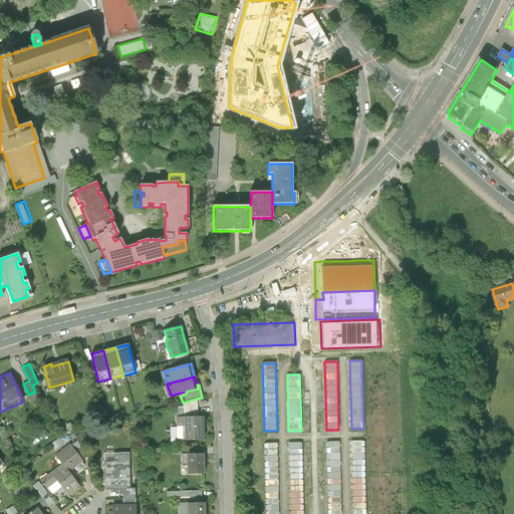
[(197,399),(183,403),(183,418),(194,418),(194,408),(197,408),(197,399)]
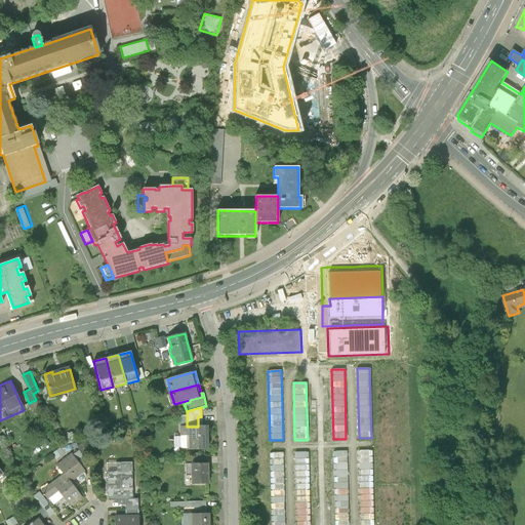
[(187,427),(180,427),(180,436),(189,436),(189,450),(206,450),(206,427),(198,427),(187,427)]
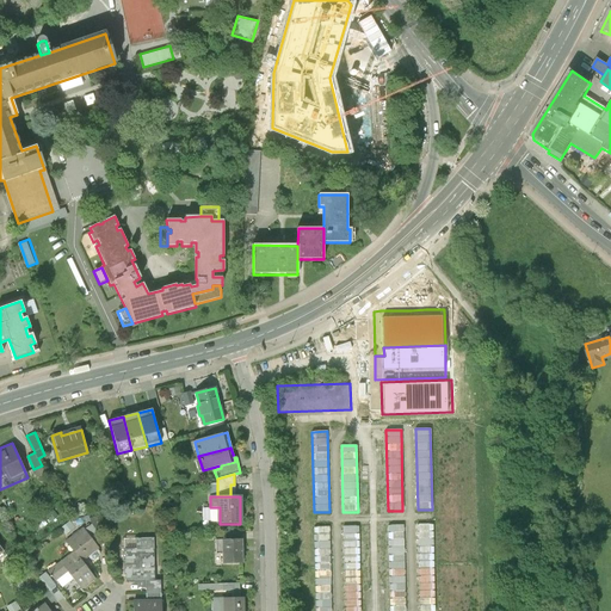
[(434,610),(432,524),(418,525),(419,610),(434,610)]
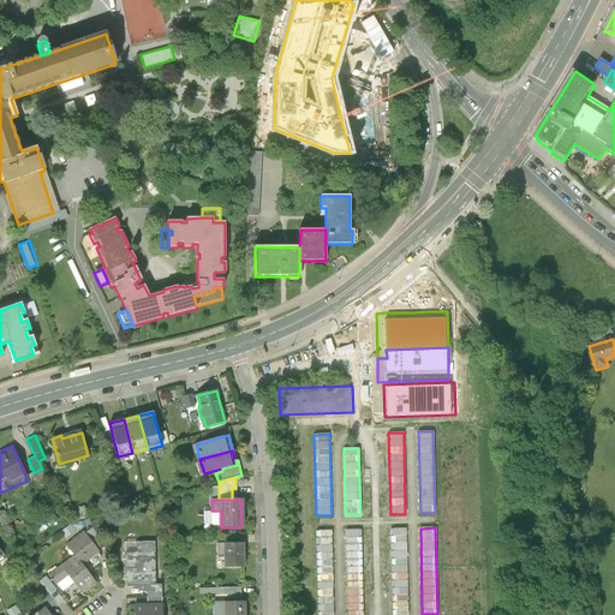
[(407,614),(406,529),(390,530),(393,614),(407,614)]
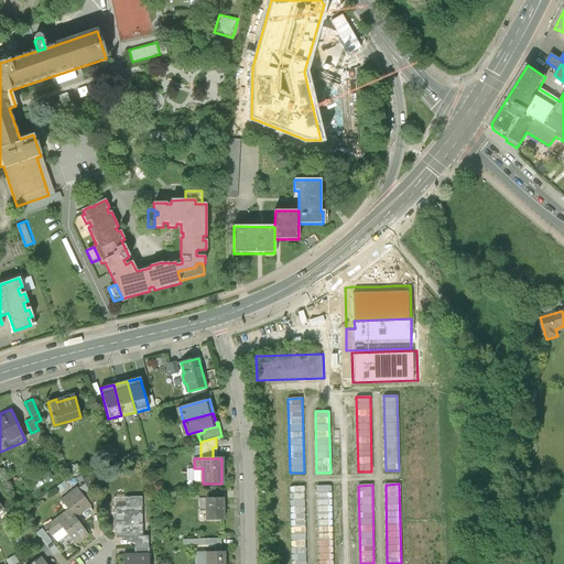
[(333,563),(331,486),(317,486),(318,563),(333,563)]
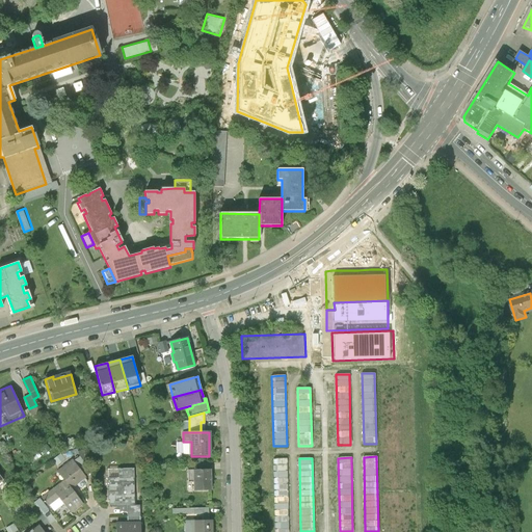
[(288,531),(287,459),(273,459),(275,531),(288,531)]
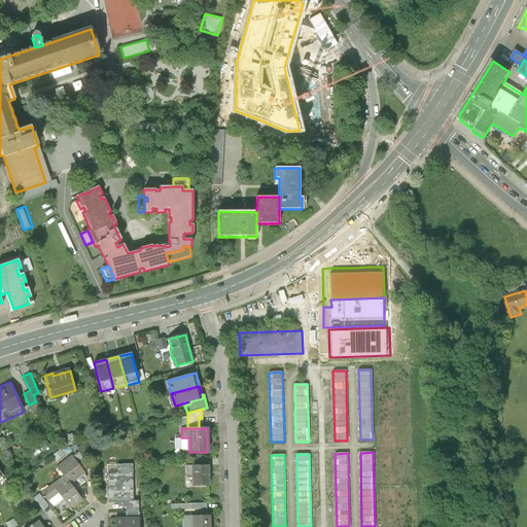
[(63,478),(41,494),(48,503),(59,496),(71,512),(81,503),(70,488),(86,476),(72,456),(56,468),(63,478)]
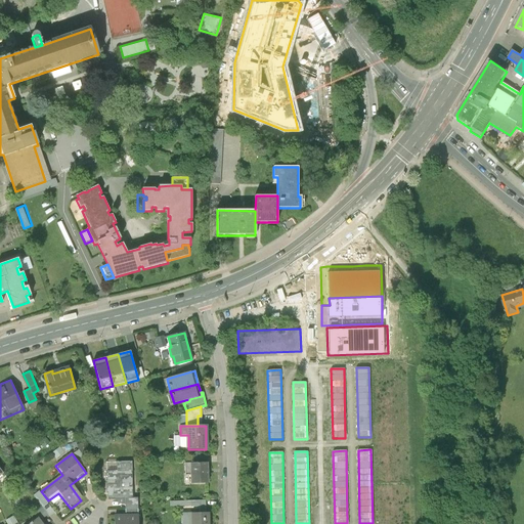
[(134,500),(132,463),(106,465),(108,501),(126,500),(134,500)]
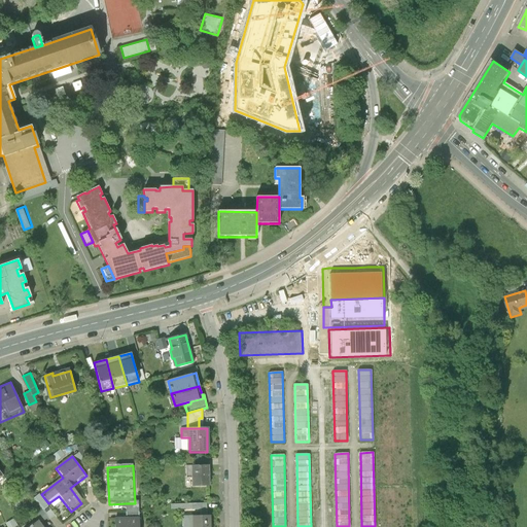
[(187,466),(185,466),(186,478),(191,478),(191,486),(208,486),(208,466),(206,466),(187,466)]
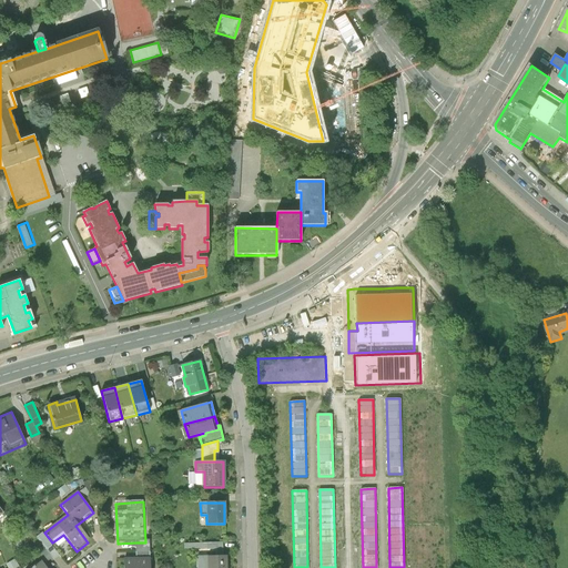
[(43,530),(38,535),(50,551),(53,550),(51,547),(53,545),(43,530)]
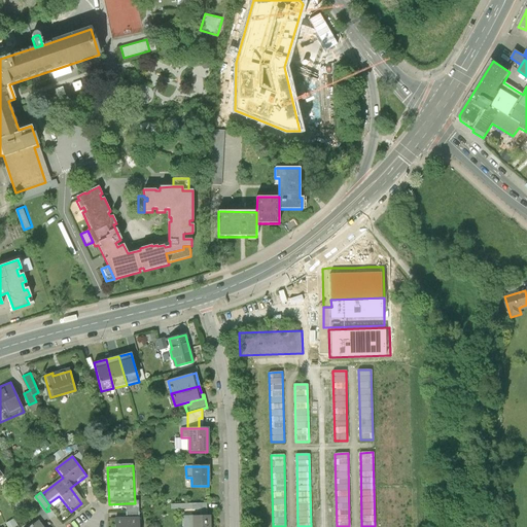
[(211,526),(211,510),(208,510),(208,501),(192,501),(194,513),(188,513),(188,519),(183,519),(183,526),(211,526)]
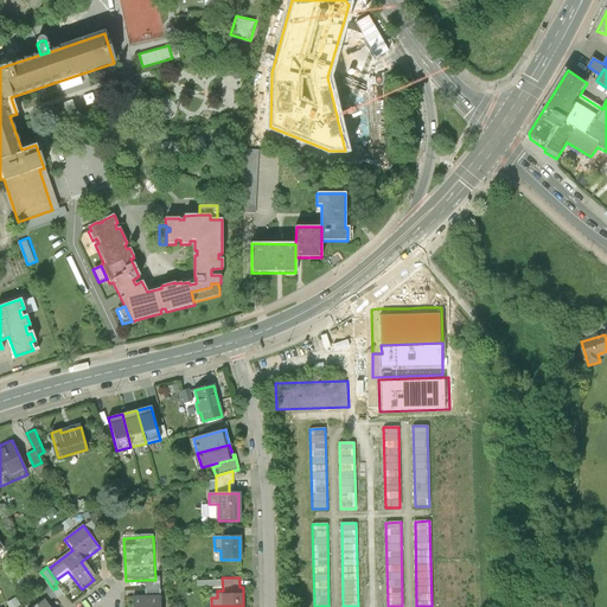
[(146,580),(146,600),(163,599),(161,580),(155,580),(146,580)]
